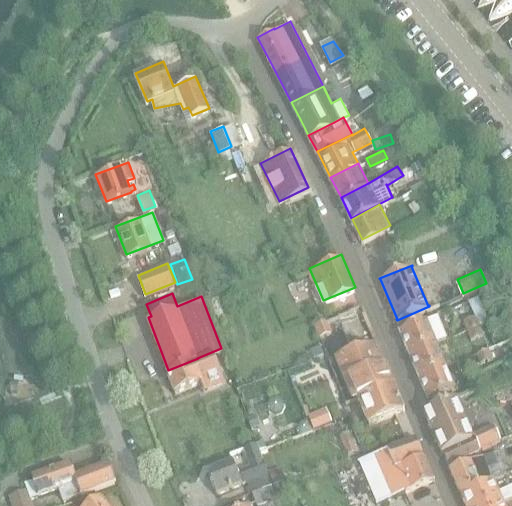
[(436,312),(400,328),(410,351),(436,340),(446,335),(436,312)]
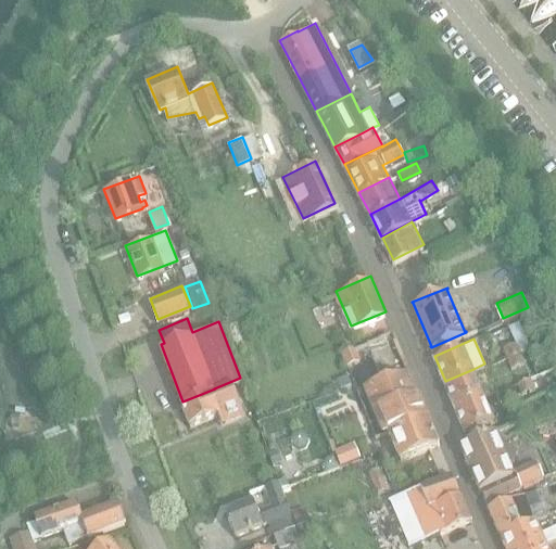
[(506,355),(519,349),(515,339),(502,345),(506,355)]
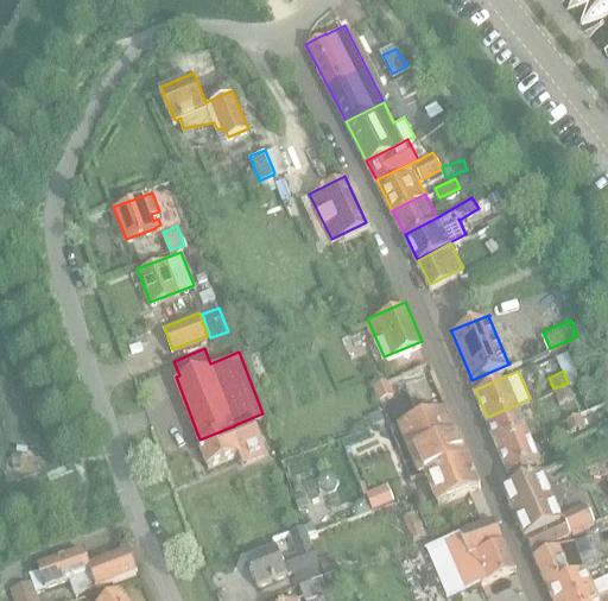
[(373,383),(379,396),(392,391),(387,377),(373,383)]
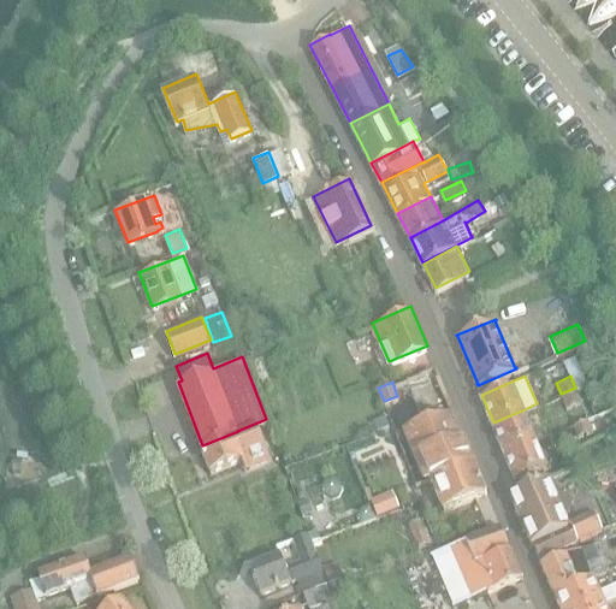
[(575,388),(561,394),(566,404),(580,398),(575,388)]
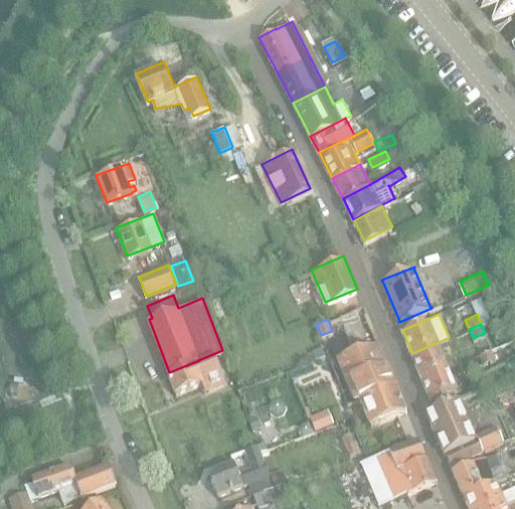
[(361,396),(396,382),(387,359),(385,360),(377,341),(344,356),(337,359),(354,400),(361,396)]
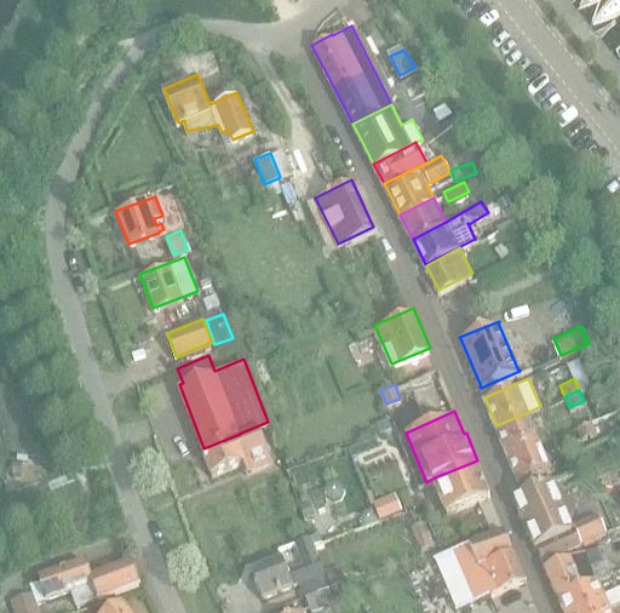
[(507,452),(539,439),(528,412),(497,425),(507,452)]
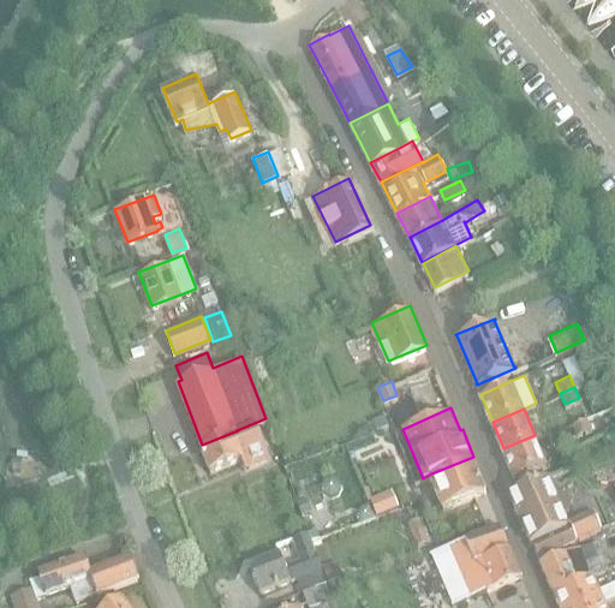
[(571,421),(577,433),(592,424),(586,413),(571,421)]
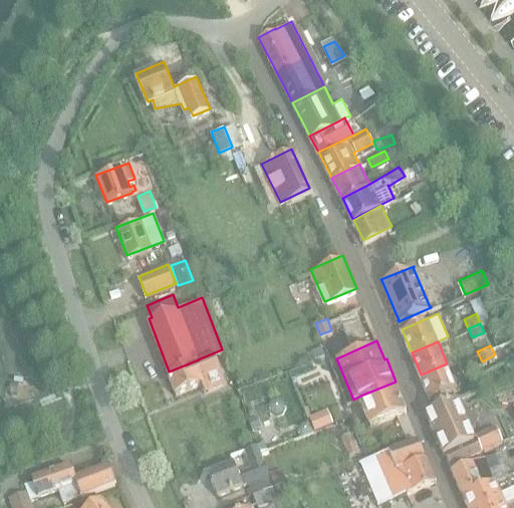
[(199,359),(169,371),(168,372),(175,392),(201,382),(204,390),(224,382),(214,353),(223,350),(222,349),(198,359),(199,359)]
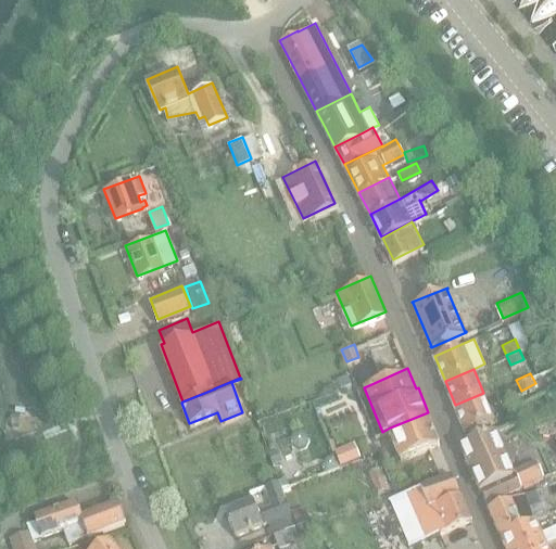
[(483,393),(455,405),(466,431),(494,418),(483,393)]
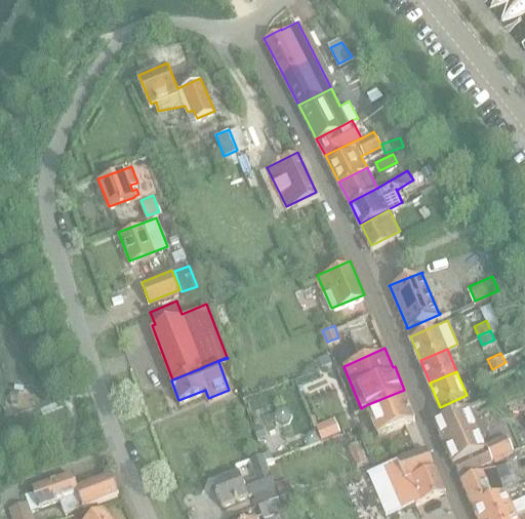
[(404,390),(368,404),(379,431),(415,415),(404,390)]
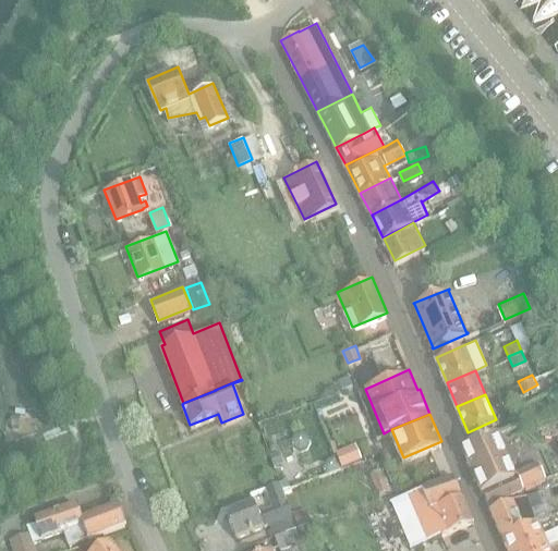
[(483,488),(516,475),(496,429),(463,444),(482,489),(483,488)]
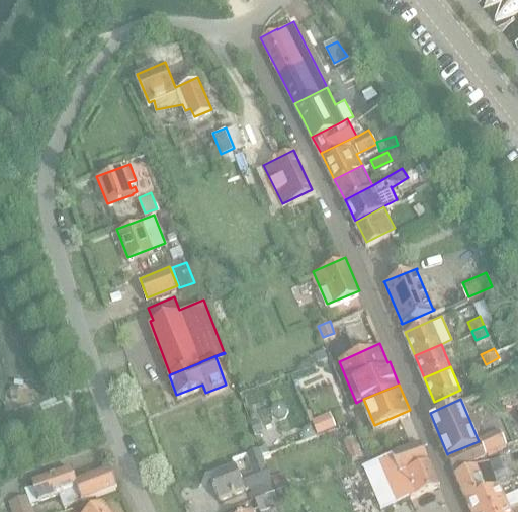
[(448,453),(453,465),(505,443),(499,429),(481,437),(482,440),(479,441),(448,453)]
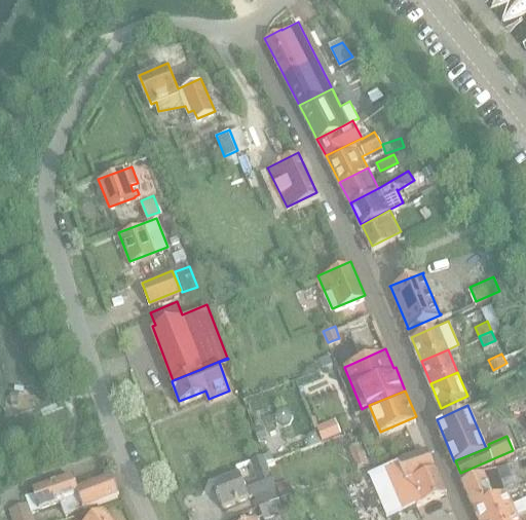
[(368,471),(386,514),(415,503),(447,489),(428,445),(368,471)]
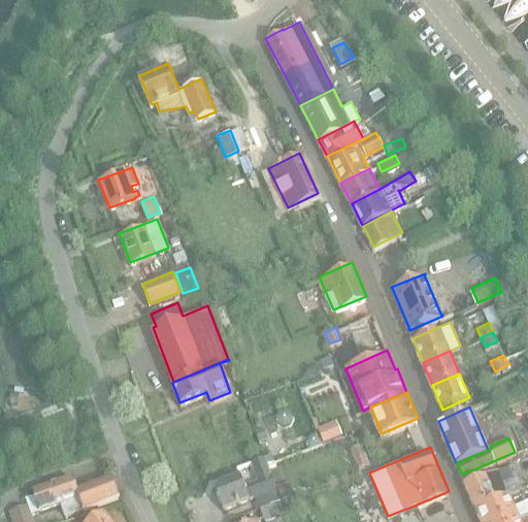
[(259,506),(281,497),(264,455),(251,460),(258,478),(243,483),(239,472),(213,482),(223,507),(255,494),(259,506)]
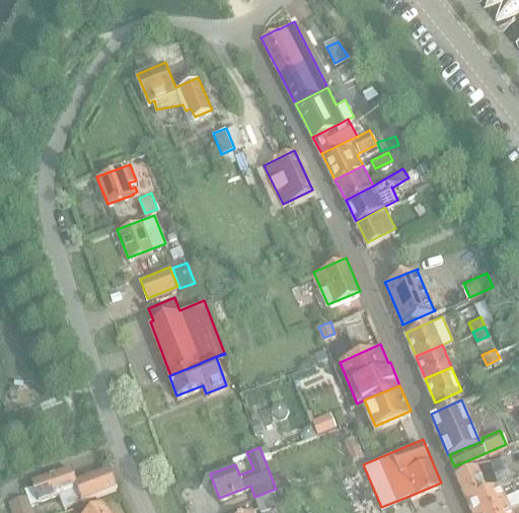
[(493,457),(497,470),(514,464),(509,451),(493,457)]
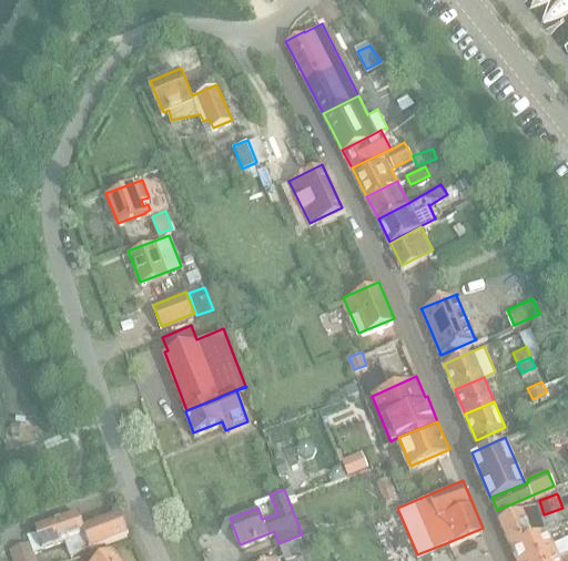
[(509,542),(545,528),(536,502),(498,517),(509,542)]
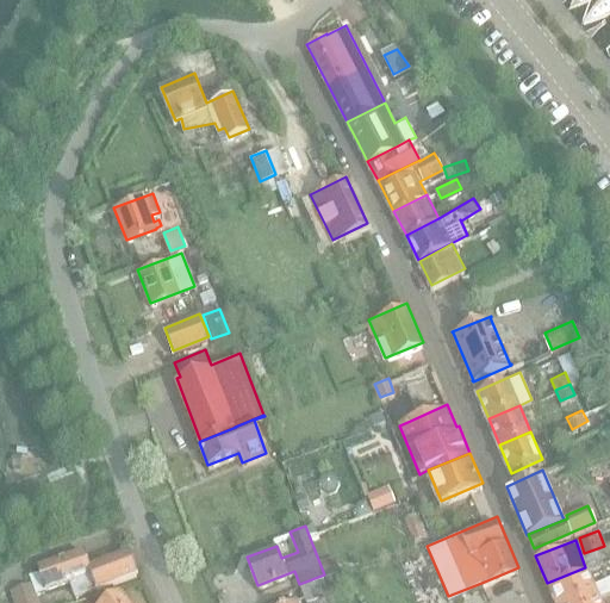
[(129,548),(88,563),(83,547),(37,564),(38,569),(30,572),(32,579),(10,588),(14,602),(39,602),(35,589),(68,577),(74,592),(137,571),(129,548)]
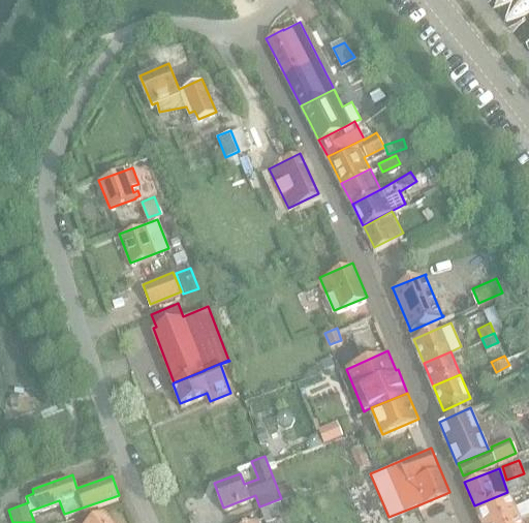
[(486,522),(517,510),(519,515),(528,510),(528,499),(528,498),(515,504),(509,492),(507,493),(507,492),(474,505),(481,522),(486,522)]
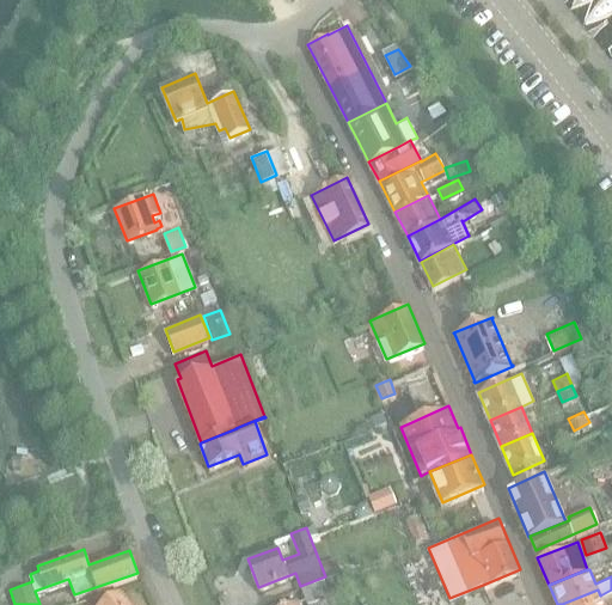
[(336,604),(325,576),(300,586),(307,604),(336,604)]
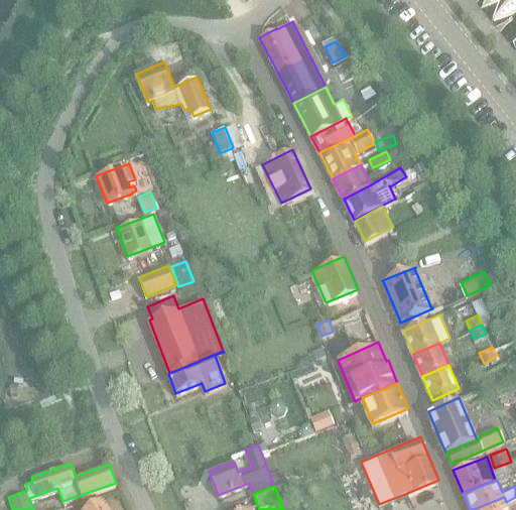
[(509,509),(506,502),(504,497),(474,509),(509,509)]
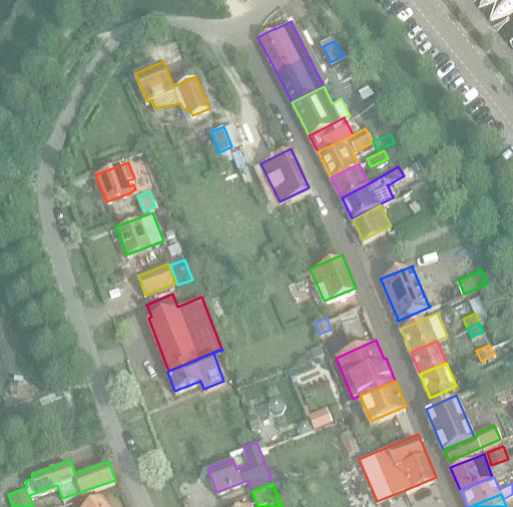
[(86,506),(110,506),(102,496),(86,506)]
